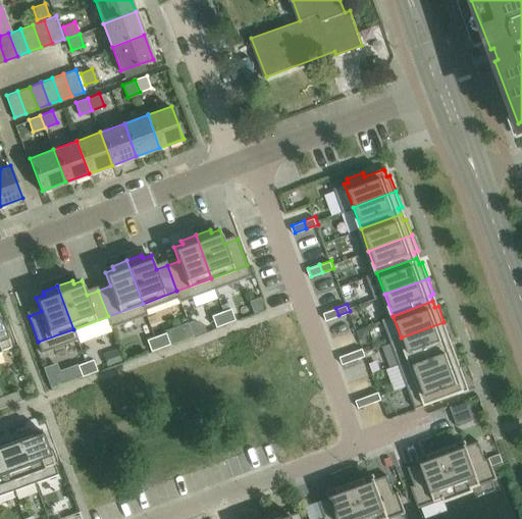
[(235,319),(230,307),(223,310),(227,321),(235,319)]
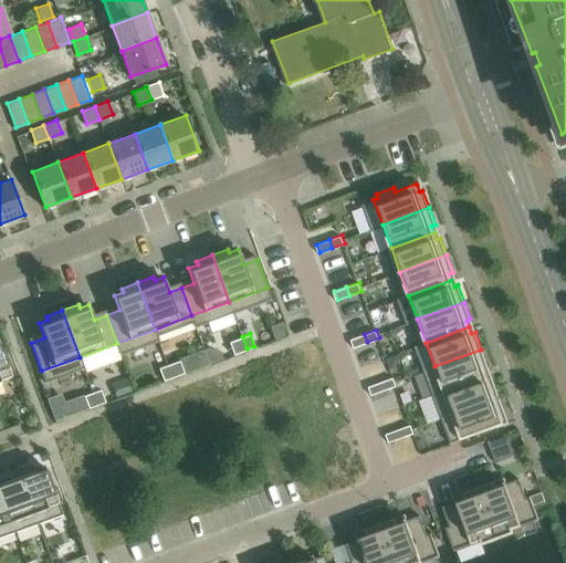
[(367,342),(364,334),(352,339),(355,347),(367,342)]
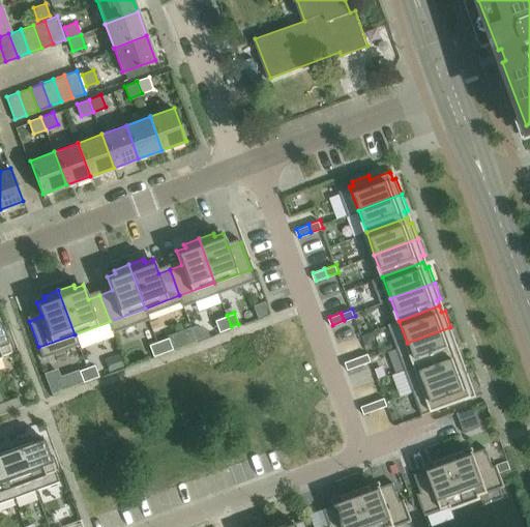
[(231,326),(227,315),(218,318),(223,329),(231,326)]
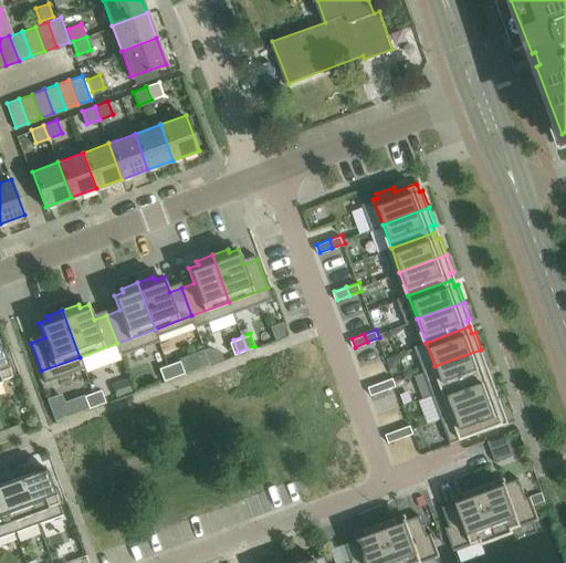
[(0,378),(11,375),(11,374),(14,372),(10,357),(6,360),(0,343),(0,378)]
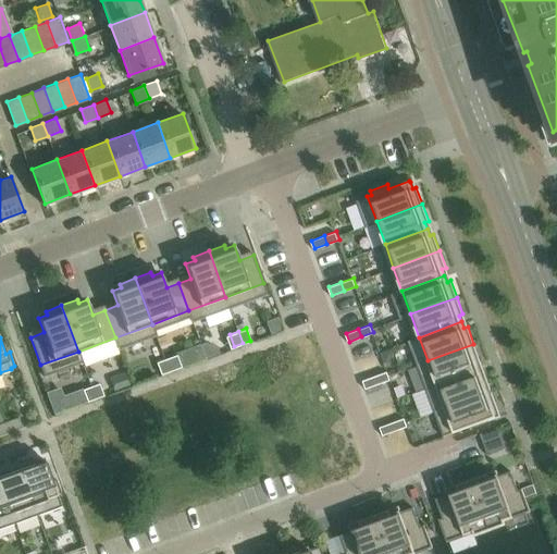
[(428,360),(436,384),(479,368),(477,361),(480,360),(473,344),(428,360)]
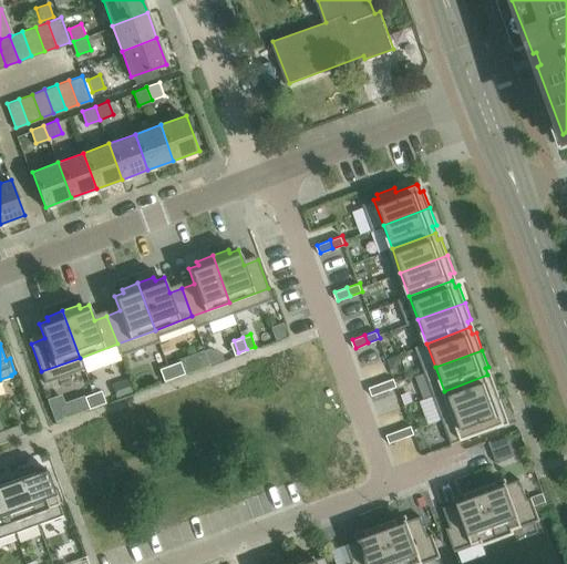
[(181,375),(176,361),(167,365),(172,377),(181,375)]
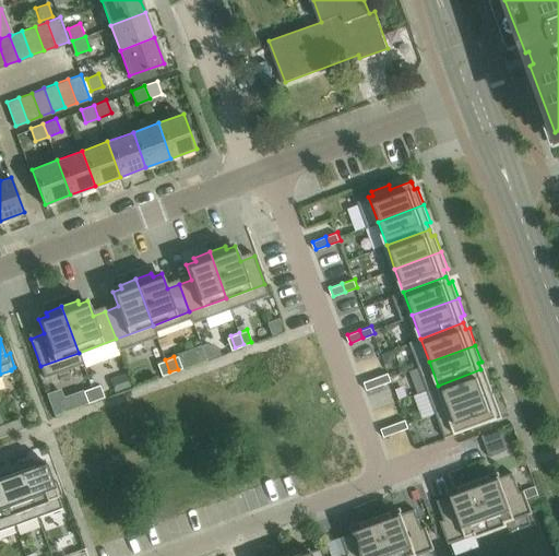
[(165,359),(157,363),(162,375),(169,371),(165,359)]
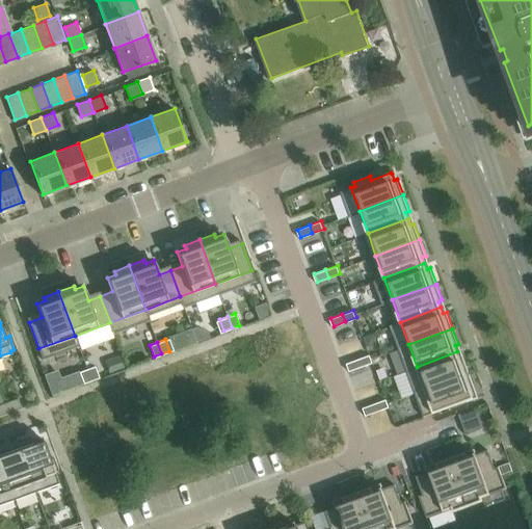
[(417,367),(425,389),(469,372),(463,356),(459,358),(457,351),(417,367)]
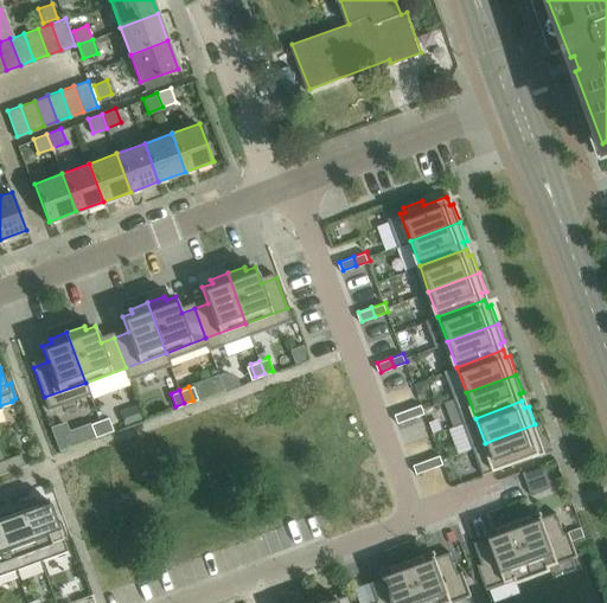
[(413,417),(426,412),(422,404),(409,409),(413,417)]
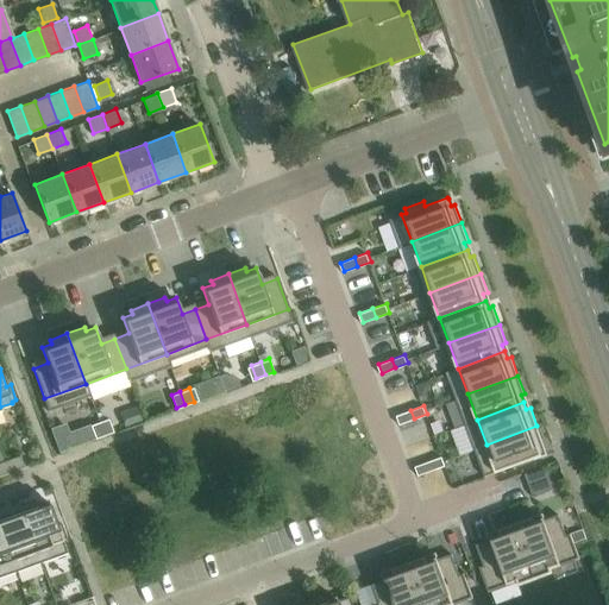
[(410,410),(397,415),(400,423),(414,418),(410,410)]
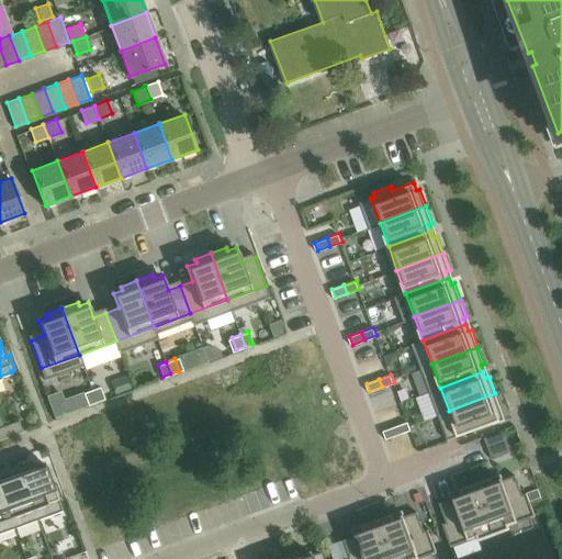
[(104,399),(100,386),(92,389),(97,401),(104,399)]
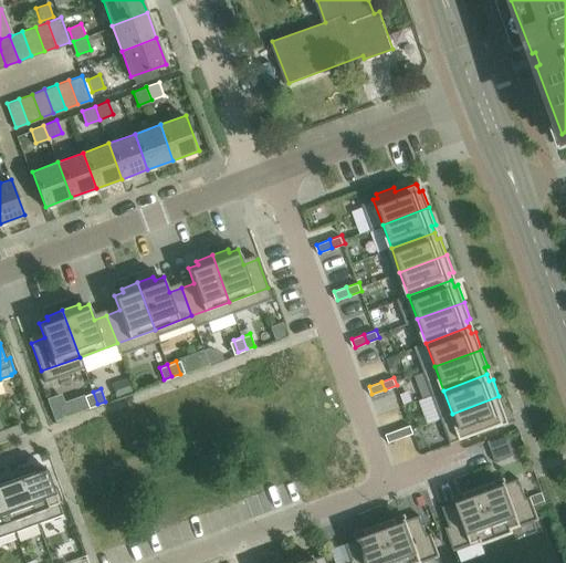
[(97,404),(93,392),(84,395),(88,407),(97,404)]
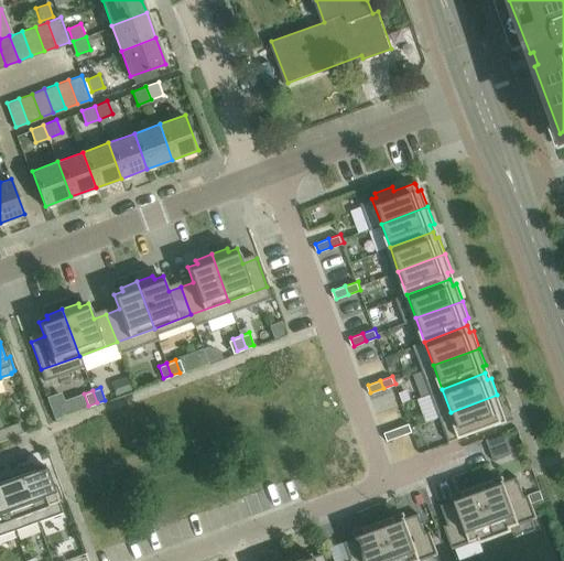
[(459,435),(459,437),(502,421),(500,413),(503,412),(497,395),(451,412),(459,435)]
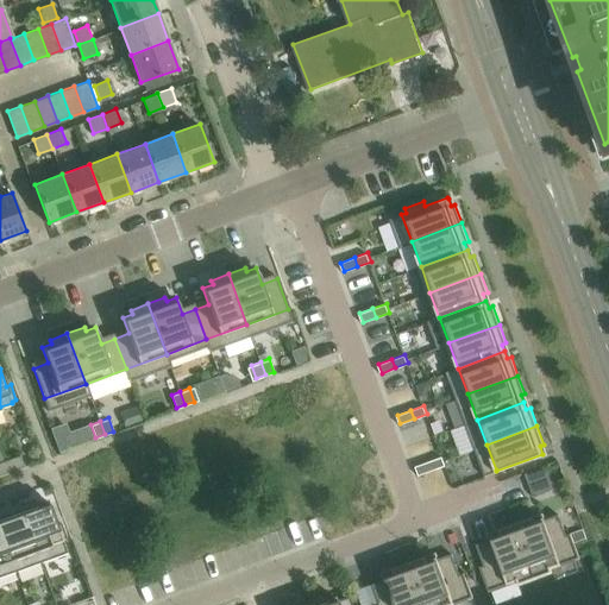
[(7,472),(24,466),(20,454),(4,460),(7,472)]
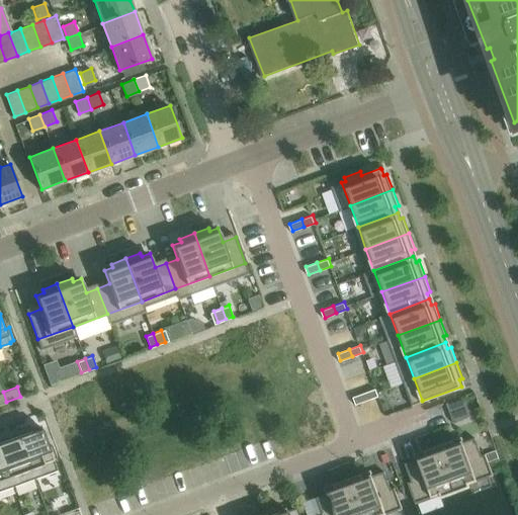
[(379,396),(376,388),(365,393),(368,400),(379,396)]
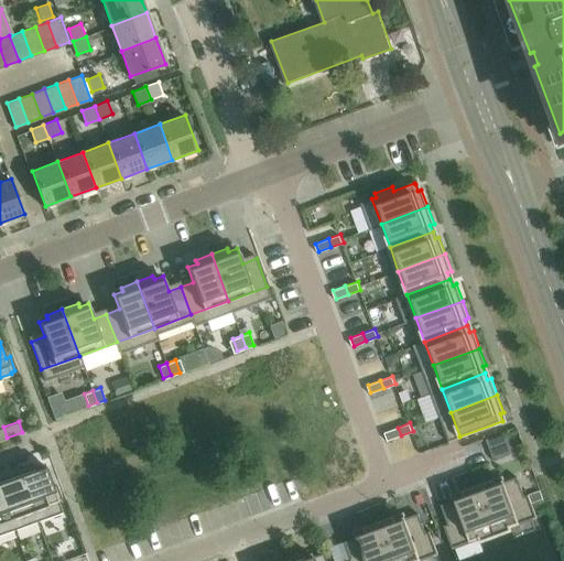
[(401,435),(398,428),(384,432),(388,440),(401,435)]
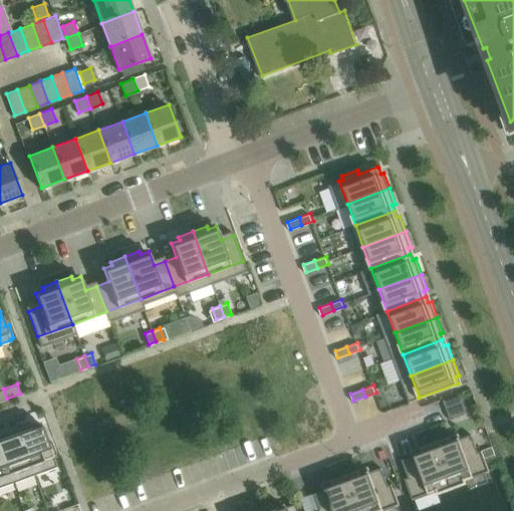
[(459,394),(444,400),(451,419),(466,413),(459,394)]
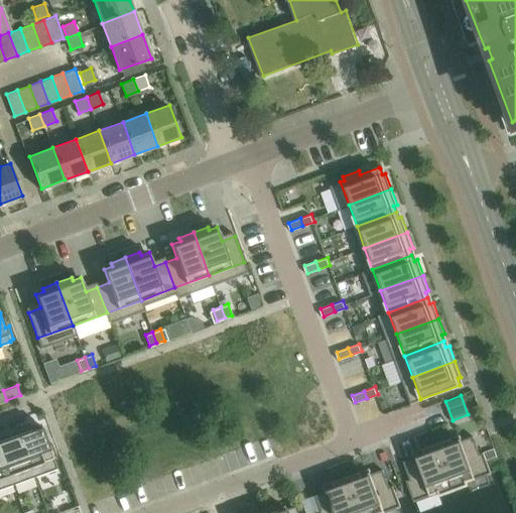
[(29,421),(16,426),(34,476),(56,467),(52,456),(56,455),(51,441),(47,442),(40,423),(31,427),(29,421)]
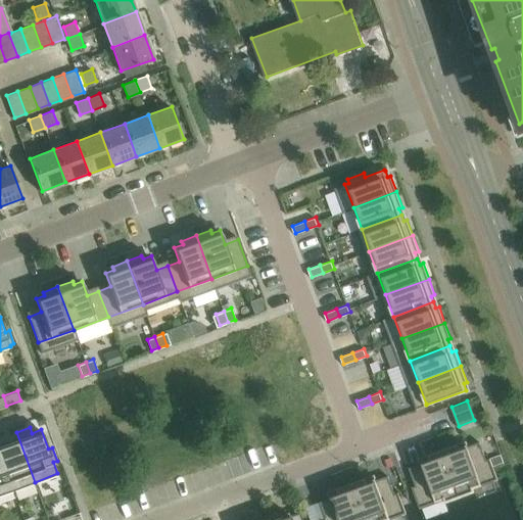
[(0,455),(13,489),(35,482),(16,432),(15,432),(17,437),(9,441),(8,438),(0,441),(0,455)]
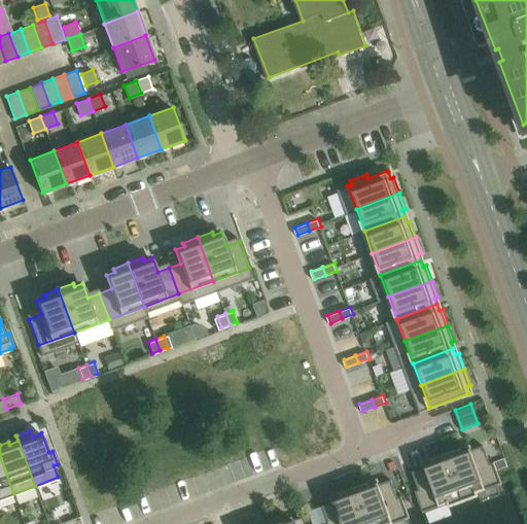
[(491,462),(484,445),(471,449),(471,448),(462,451),(461,448),(447,453),(464,500),(479,494),(478,491),(502,482),(500,478),(497,469),(494,461),(491,462)]
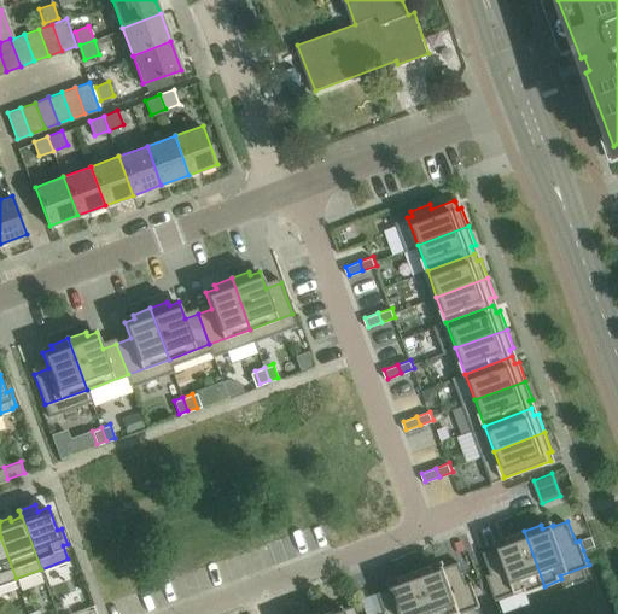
[(524,531),(507,537),(508,542),(499,545),(499,547),(484,551),(491,573),(488,574),(496,598),(525,589),(528,592),(544,586),(524,531)]
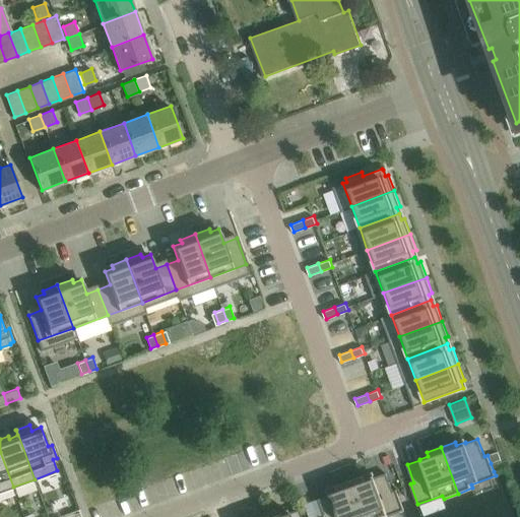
[(0,492),(13,487),(0,452),(0,492)]
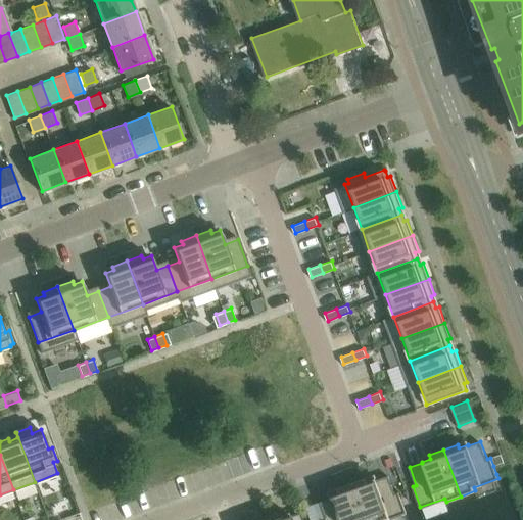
[(395,492),(389,475),(376,479),(376,478),(368,481),(367,478),(351,483),(365,519),(385,519),(407,512),(399,491),(395,492)]
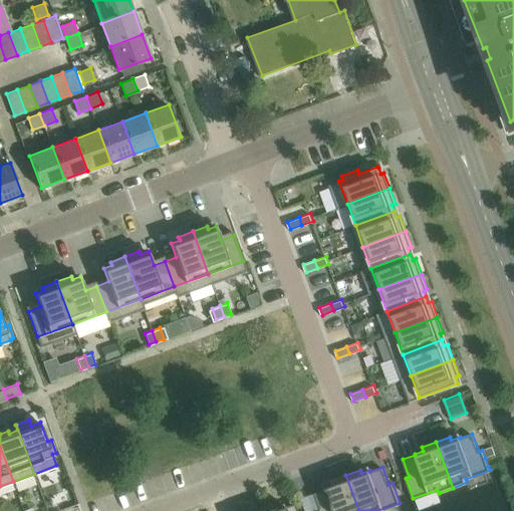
[(358,510),(345,475),(331,480),(332,484),(324,487),(325,488),(312,492),(319,510),(315,510),(358,510)]
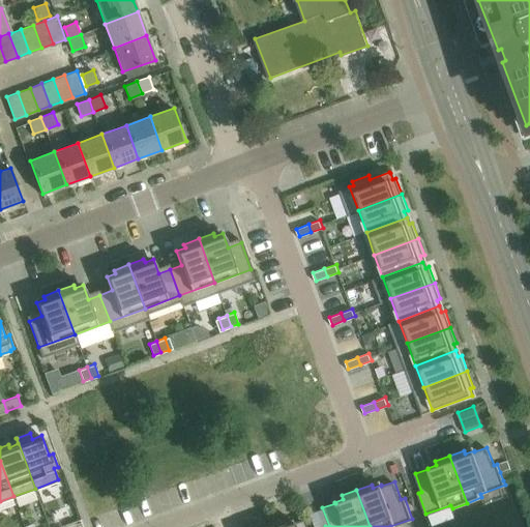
[(306,526),(303,518),(292,522),(291,518),(283,521),(281,516),(266,521),(268,526),(306,526)]
